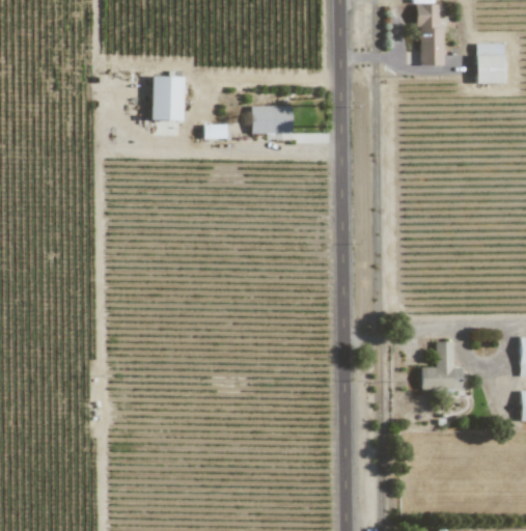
[(440,3),(419,3),(420,64),(445,64),(444,27),(440,27),(440,3)]
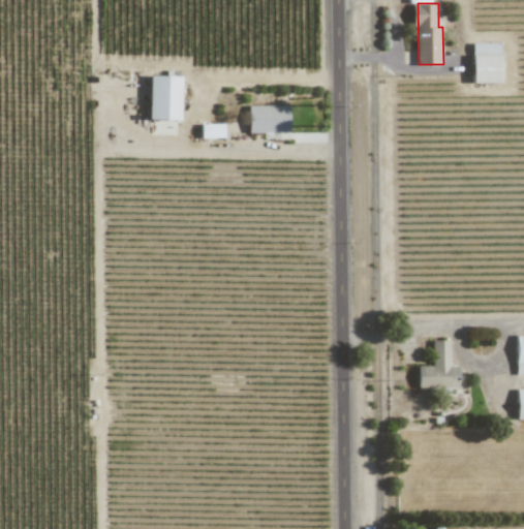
[(502,83),(502,42),(475,42),(474,82),(502,83)]
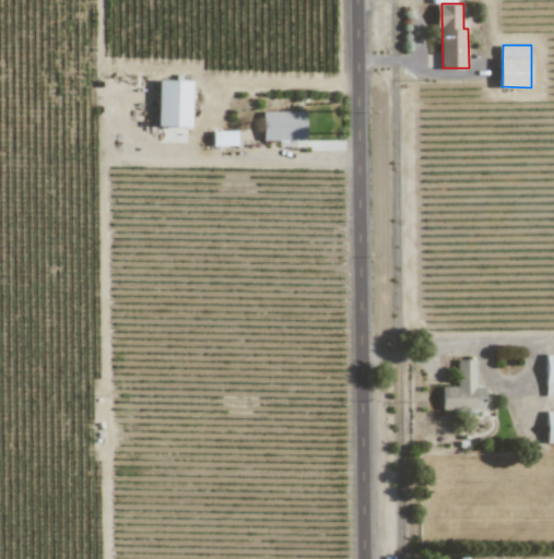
[(193,80),(161,80),(160,126),(192,127),(193,80)]
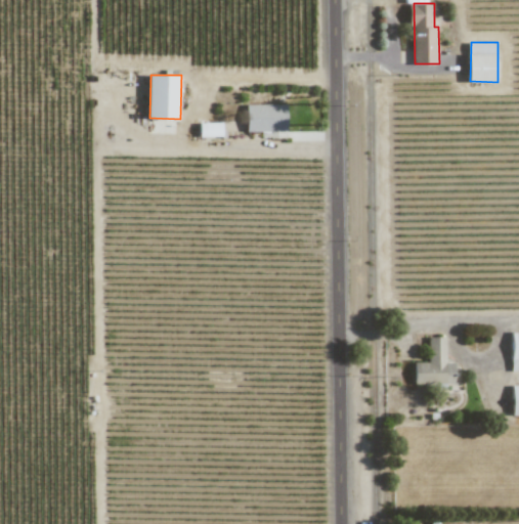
[(289,103),(249,104),(249,131),(289,130),(289,103)]
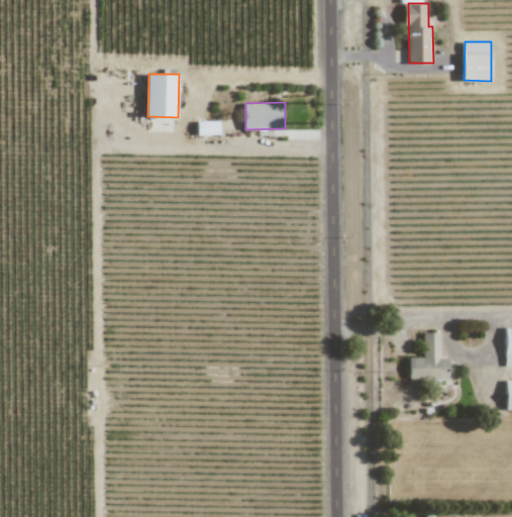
[(221,120),(199,121),(199,134),(221,134),(221,120)]
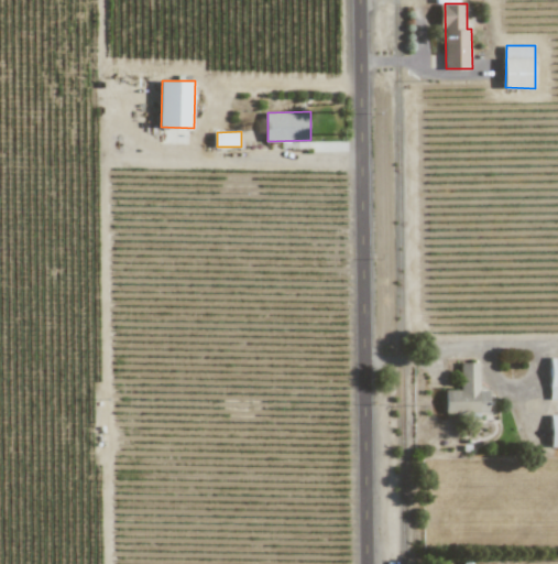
[(448,413),(491,412),(491,390),(482,390),(482,362),(463,362),(463,389),(448,390),(448,413)]
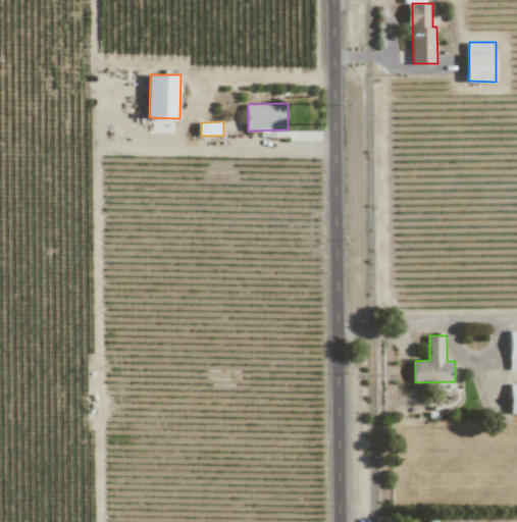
All buildings are outlined.
